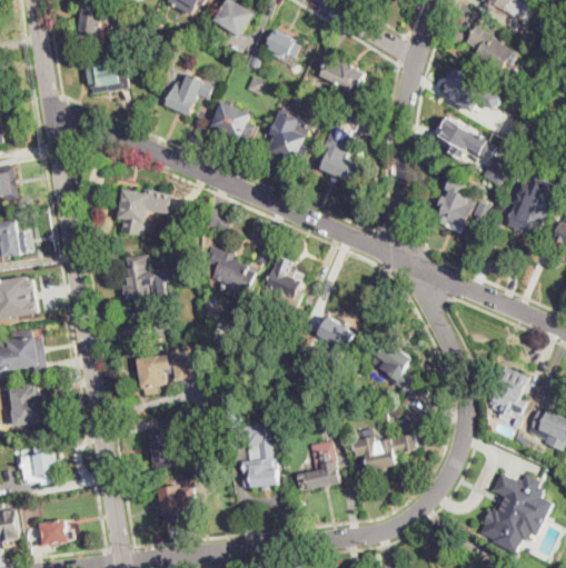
[(170,0),(169,3),(192,15),(199,0),(170,0)]
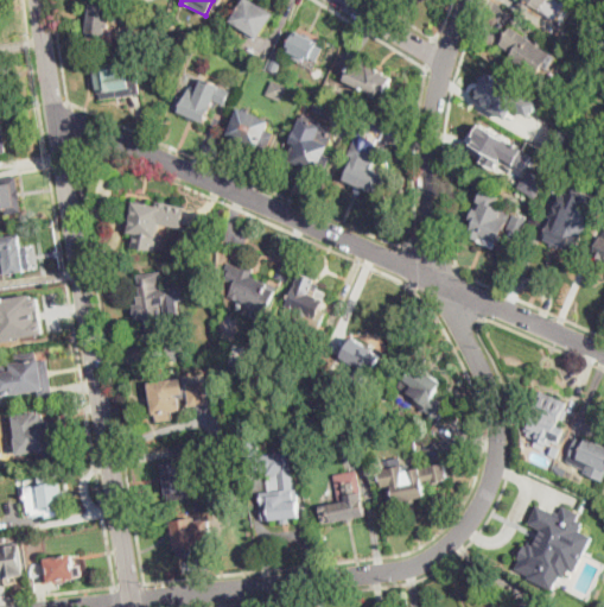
[(271,14),(256,39),(247,33),(230,23),(228,21),(240,0),(246,0),(256,6),(259,7),(271,14)]
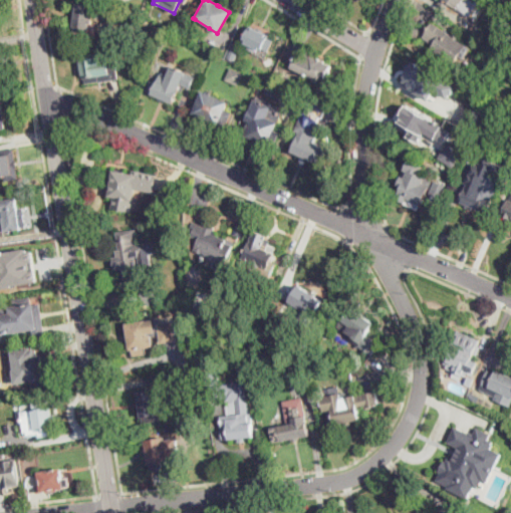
[(468,0),(466,4),(472,9),(468,15),(467,16),(463,14),(448,4),(444,10),(437,5),(440,0),(468,0)]
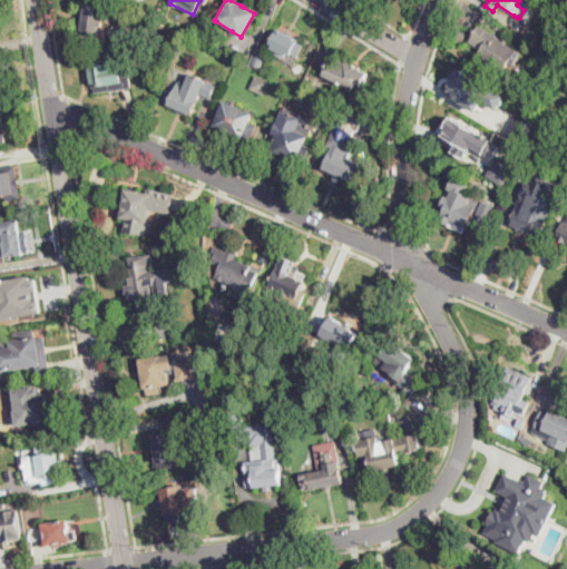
[(105,28),(103,42),(91,41),(93,36),(79,35),(81,22),(81,17),(82,5),(103,7),(100,27),(105,28)]
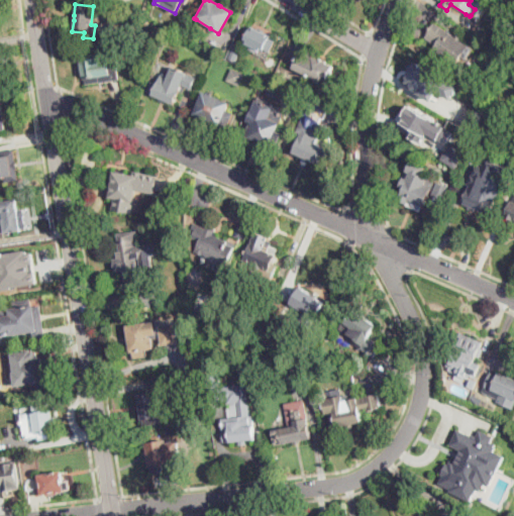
[(453,68),(430,52),(434,46),(423,38),(433,24),(468,46),(453,68)]
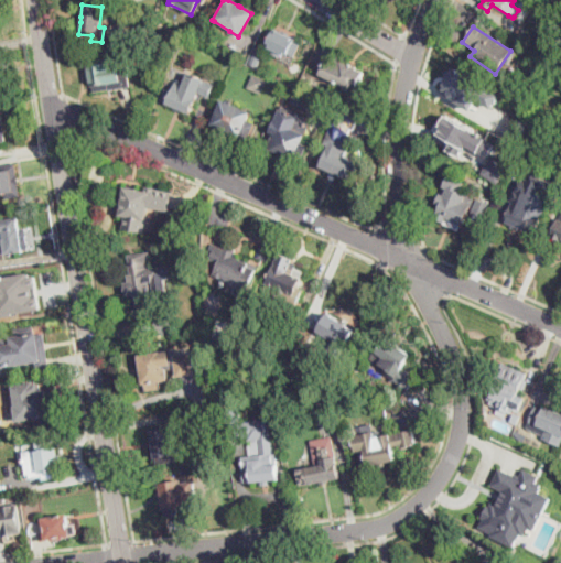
[(300,44),(293,57),(287,54),(286,57),(278,54),(276,57),(269,54),(271,51),(263,47),(272,30),(300,44)]
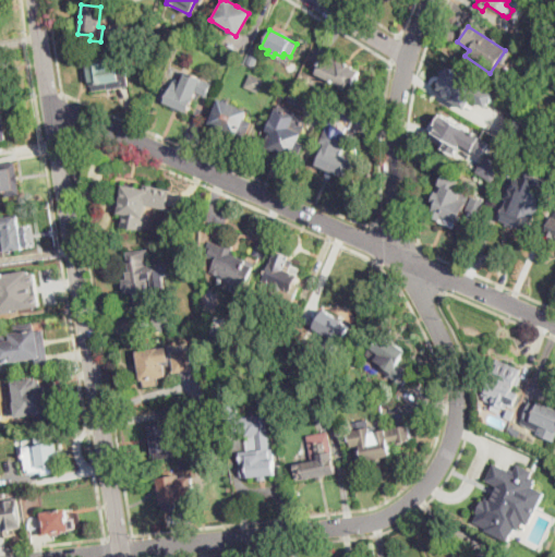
[(258,53),(252,68),(243,63),(250,49),(258,53)]
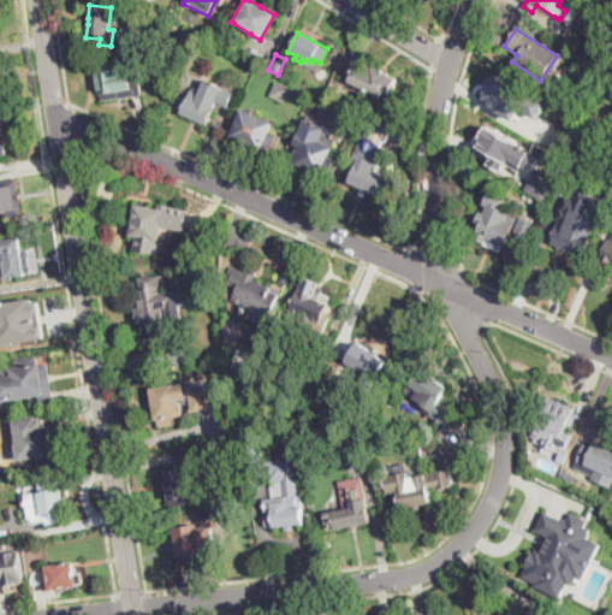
[(396,80),(386,102),(373,96),(374,95),(345,82),(355,61),(396,80)]
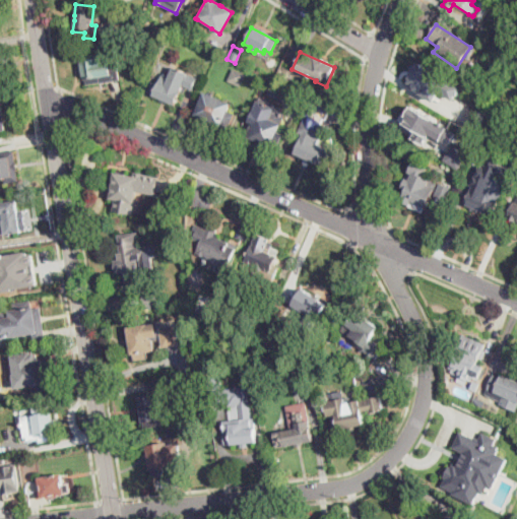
[(94,55),(94,57),(103,55),(104,61),(110,60),(111,66),(116,65),(118,80),(84,85),(83,80),(82,80),(80,72),(78,73),(77,65),(79,65),(78,57),(94,55)]
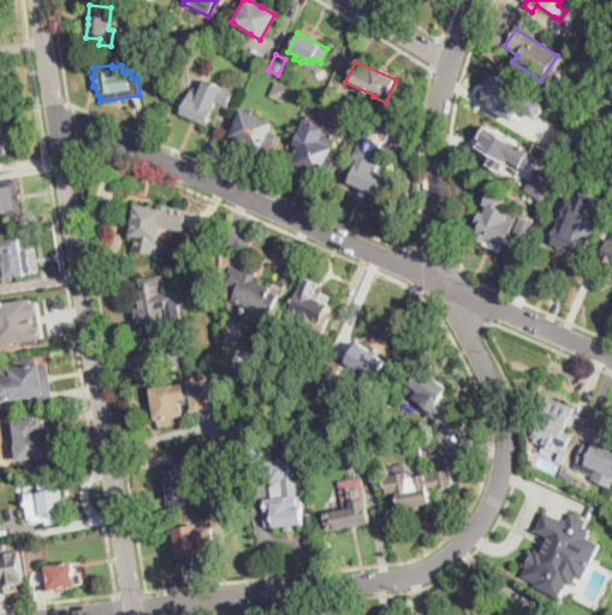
[(492,74),(480,98),(488,101),(488,106),(494,108),(493,110),(512,120),(520,108),(535,119),(545,102),(492,74)]
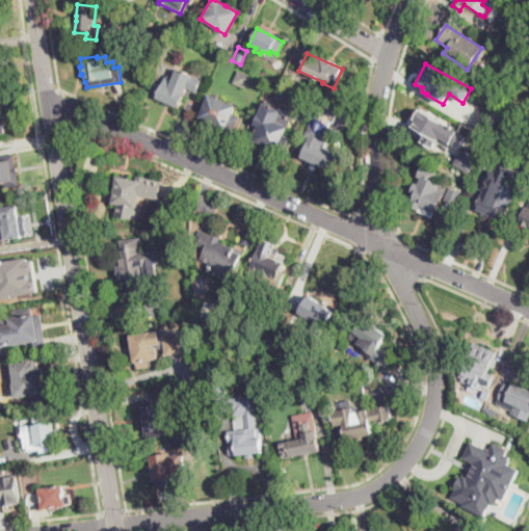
[(176,69),(192,76),(192,77),(201,81),(194,93),(187,89),(178,109),(149,95),(154,84),(159,86),(163,77),(164,78),(165,75),(169,77),(173,70),(175,71),(176,69)]
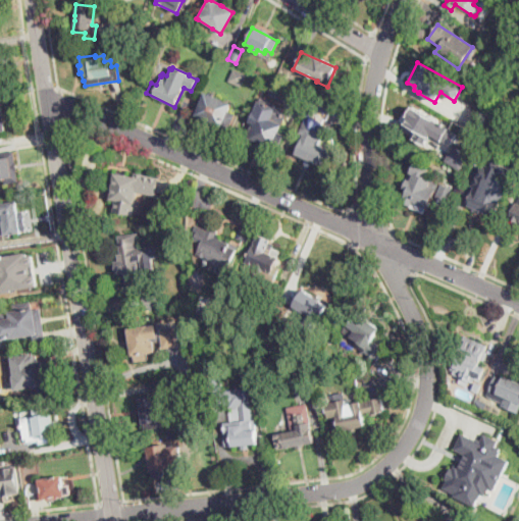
[(245,74),(239,89),(225,83),(231,68),(245,74)]
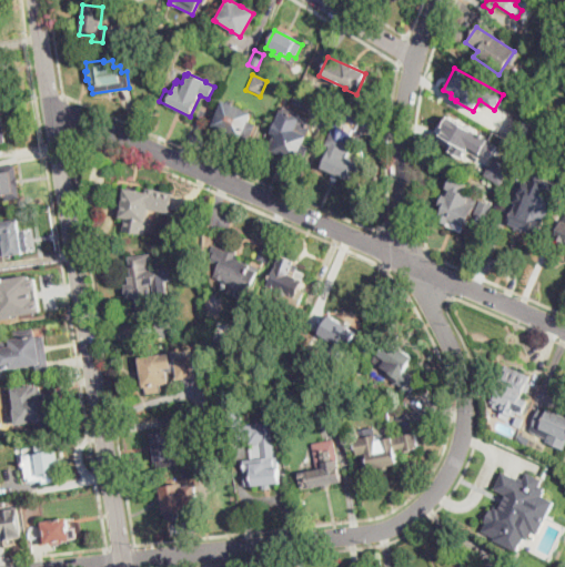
[(303,111),(290,104),(295,92),(309,99),(303,111)]
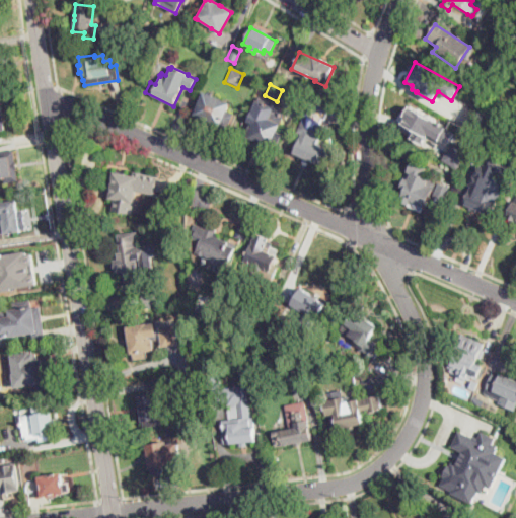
[(231,115),(226,129),(194,116),(203,93),(229,104),(226,112),(231,115)]
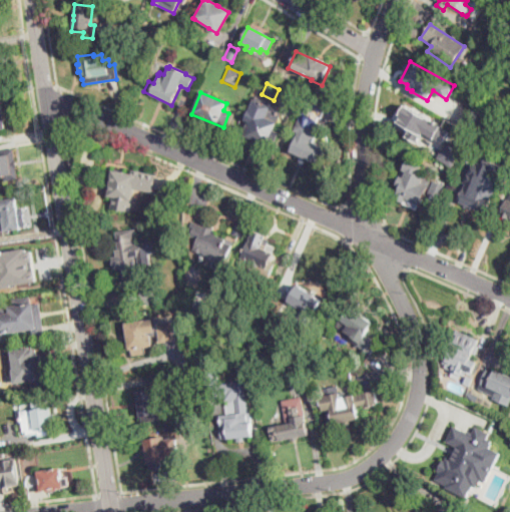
[(321,118),(303,111),(309,98),(326,105),(321,118)]
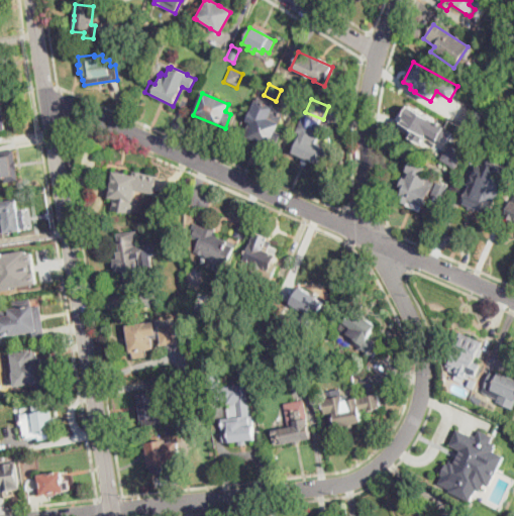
[(406,105),(398,121),(412,129),(407,137),(420,144),(425,133),(445,144),(452,131),(406,105)]
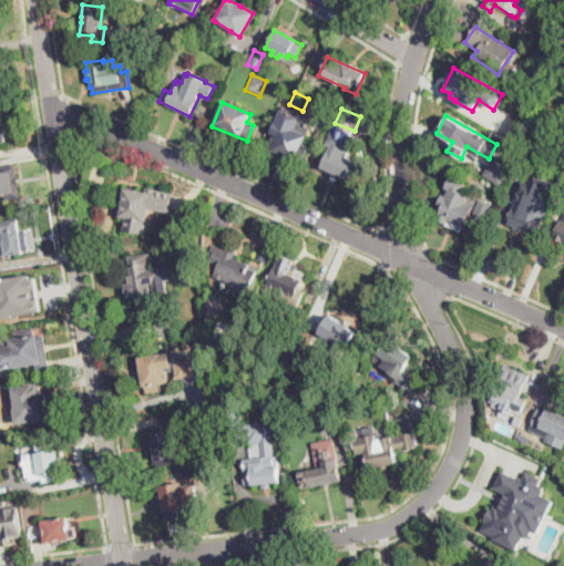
[(305,148),(298,164),(267,151),(278,125),(305,136),(301,146),(305,148)]
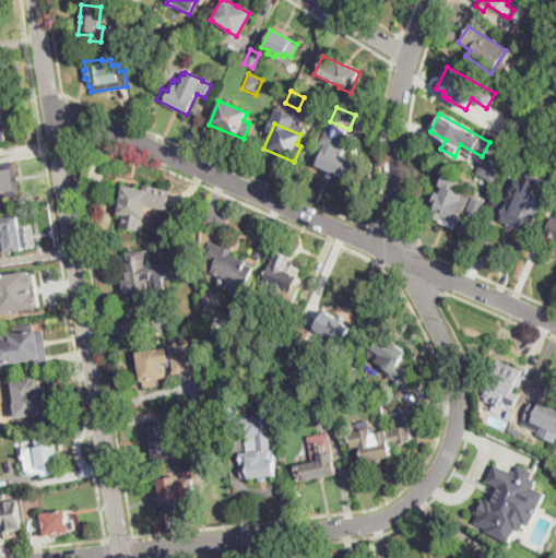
[(349,159),(341,176),(316,166),(323,145),(320,144),(327,127),(347,135),(340,155),(349,159)]
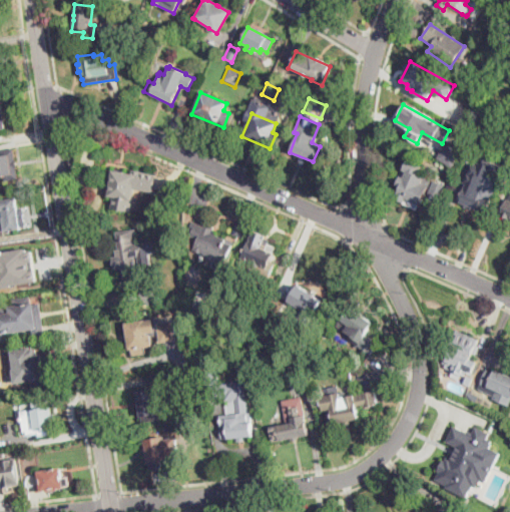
[(460,151),(451,166),(437,158),(445,142),(460,151)]
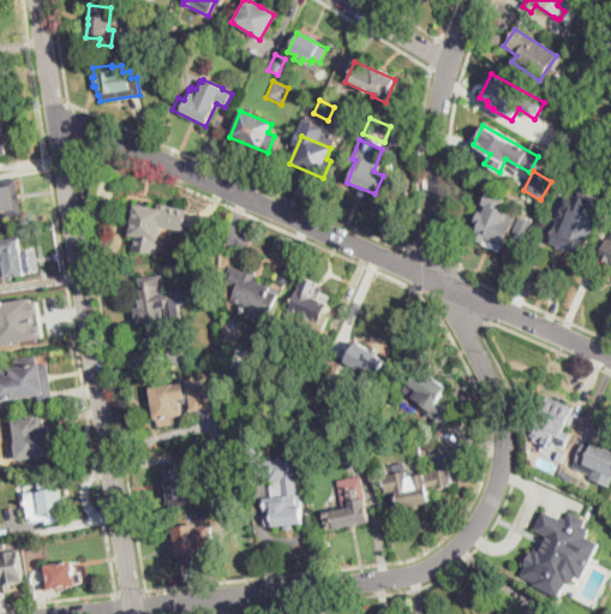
[(11,210),(12,218),(0,220),(0,186),(10,185),(15,210),(11,210)]
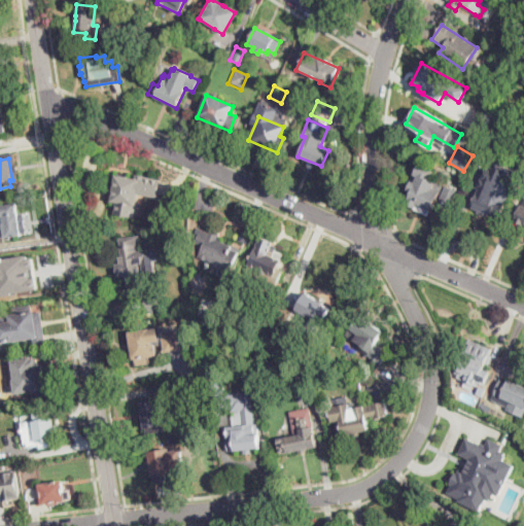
[(488,164),(494,167),(495,165),(511,172),(511,173),(514,174),(510,183),(511,184),(503,202),(505,203),(498,219),(484,213),(482,217),(475,213),(476,211),(468,208),(477,189),(475,188),(476,185),(477,186),(479,181),(478,180),(480,177),(481,178),(483,172),(481,172),(483,168),(486,169),(488,164)]
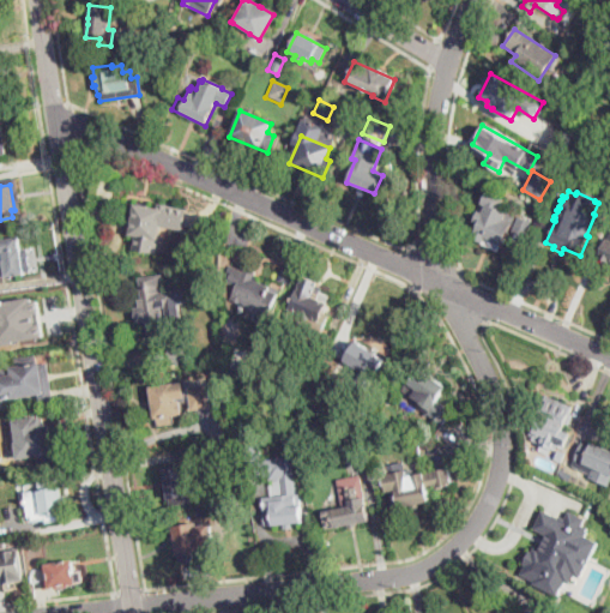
[(501,246),(485,240),(483,245),(471,240),(484,208),(478,205),(483,192),(502,200),(497,211),(505,214),(501,222),(509,226),(501,246)]
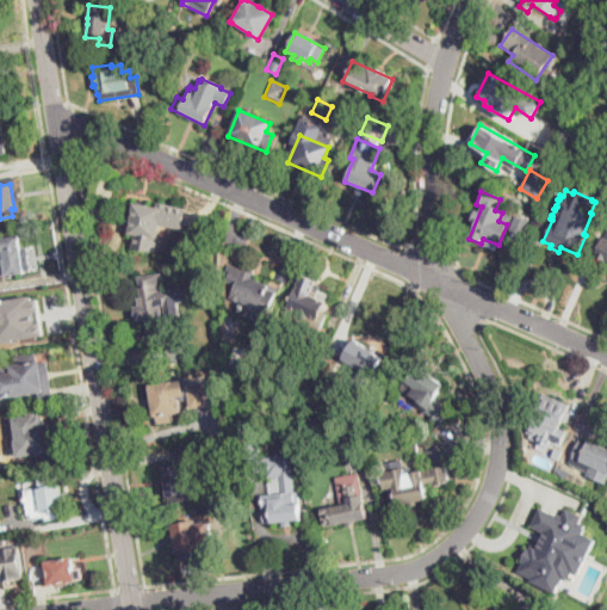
[(156,207),(158,203),(186,209),(181,230),(160,227),(156,240),(155,239),(153,254),(129,250),(131,235),(129,235),(130,225),(127,223),(128,215),(130,216),(134,202),(156,207)]
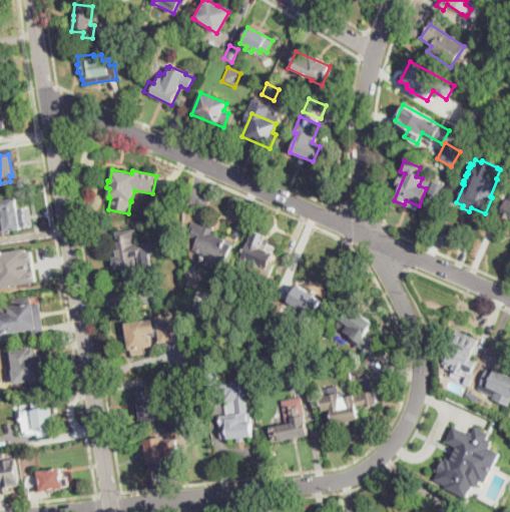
[(445,187),(440,199),(427,194),(432,182),(445,187)]
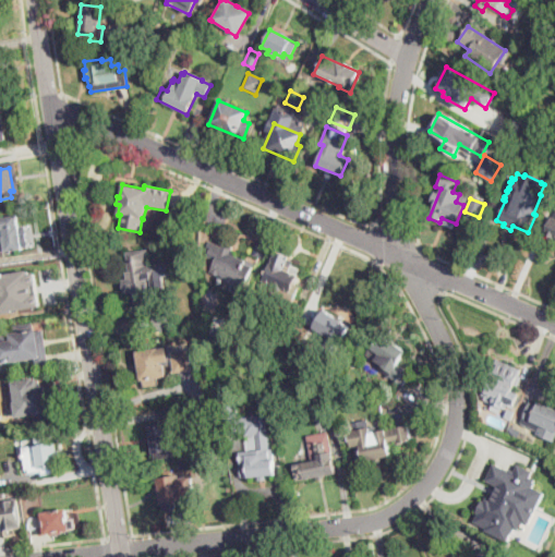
[(0,229),(1,229),(2,237),(0,237),(0,252),(21,249),(21,246),(26,245),(22,226),(16,227),(14,215),(0,217),(0,229)]
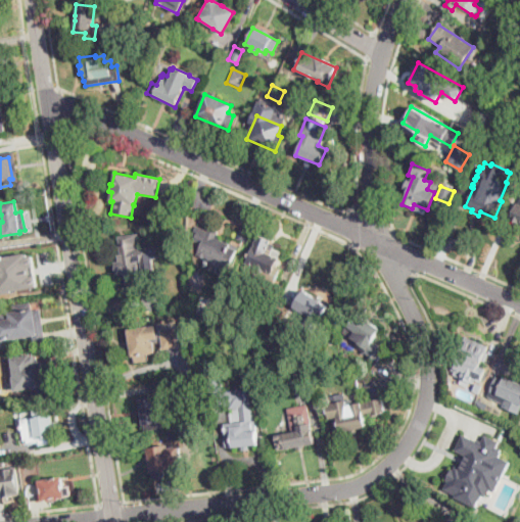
[(519,204),(519,224),(510,220),(517,203),(519,204)]
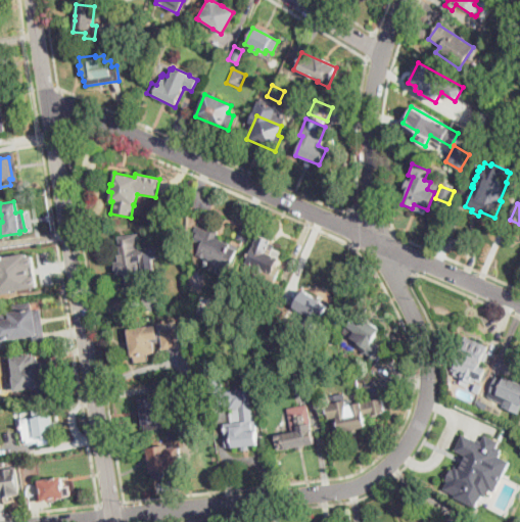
[(195,226),(205,231),(207,228),(217,232),(216,235),(221,237),(220,240),(229,244),(228,247),(235,250),(224,277),(214,273),(217,266),(195,255),(200,245),(189,240),(195,226)]
